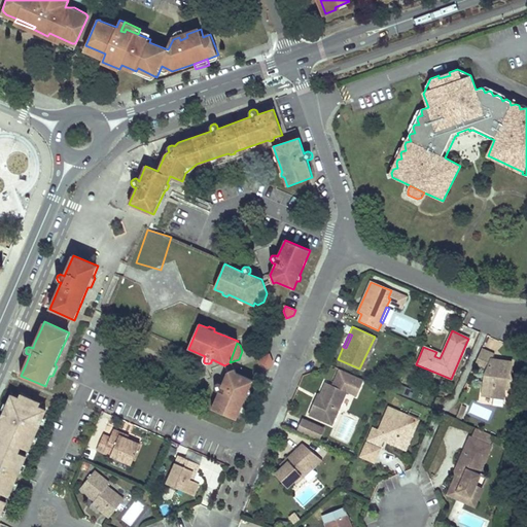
[(493,355),(480,350),(472,367),(484,372),(488,373),(487,380),(483,379),(482,392),(492,394),(492,397),(502,399),(504,388),(511,388),(511,378),(508,377),(511,363),(491,359),(493,355)]
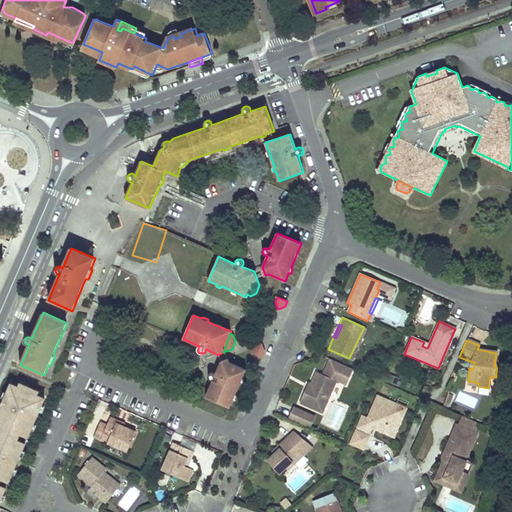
[(256,348),(253,354),(263,358),(265,352),(263,345),(256,348)]
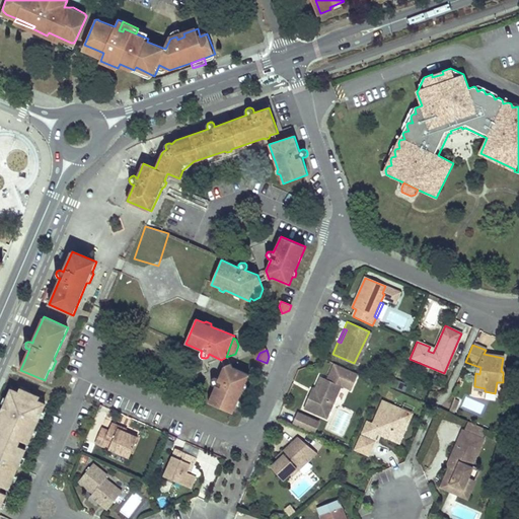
[(223,367),(218,380),(217,379),(217,378),(216,378),(215,378),(214,378),(212,379),(212,380),(211,381),(211,382),(211,383),(212,384),(214,385),(214,386),(216,385),(208,402),(233,414),(244,389),(246,388),(248,384),(246,382),(250,375),(233,368),(232,364),(223,367)]
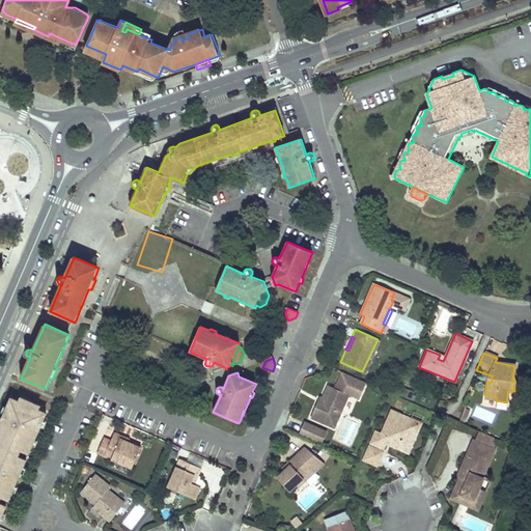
[(311,418),(335,428),(350,395),(359,399),(366,383),(347,374),(342,372),(335,389),(329,386),(324,398),(320,403),(317,402),(311,418)]
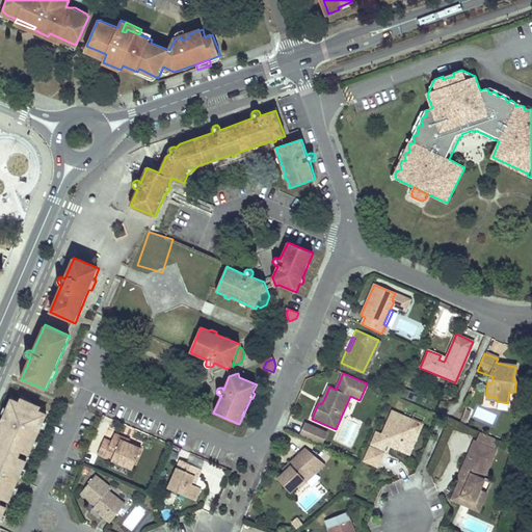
[(405,389),(402,397),(411,400),(415,392),(405,389)]
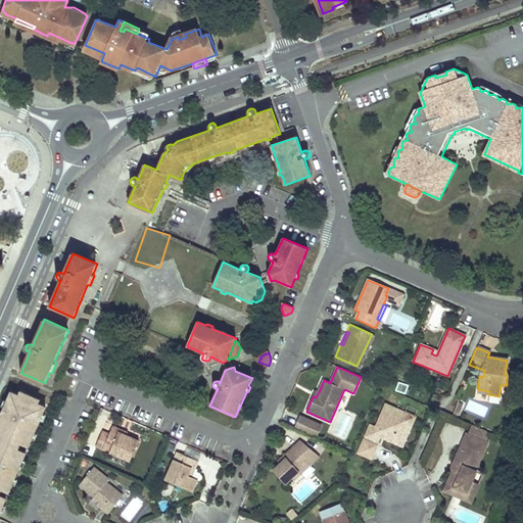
[(19,395),(12,392),(3,411),(0,419),(0,434),(2,435),(0,438),(0,511),(5,498),(0,495),(0,487),(8,491),(26,452),(16,448),(19,442),(29,446),(45,407),(37,402),(38,399),(21,391),(19,395)]
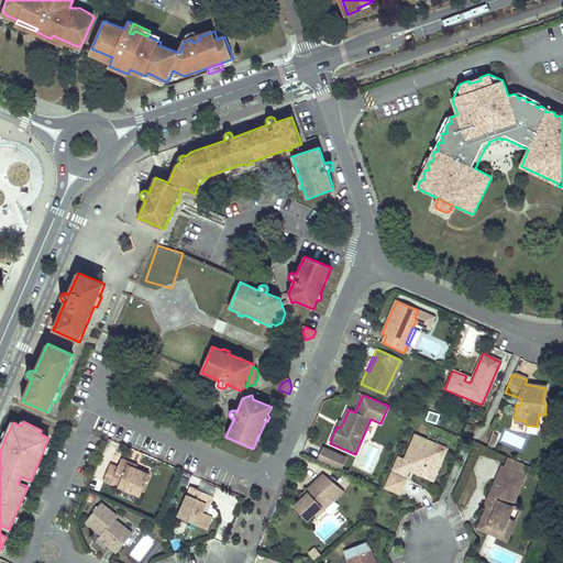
[(418,467),(419,472),(421,475),(427,472),(435,476),(441,463),(437,462),(442,452),(433,449),(435,443),(415,434),(405,459),(398,456),(393,471),(407,477),(410,471),(412,465),(418,467)]
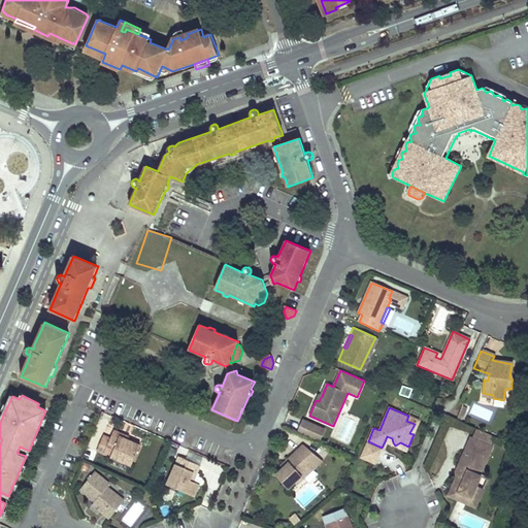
[(460,422),(465,410),(461,408),(456,420),(460,422)]
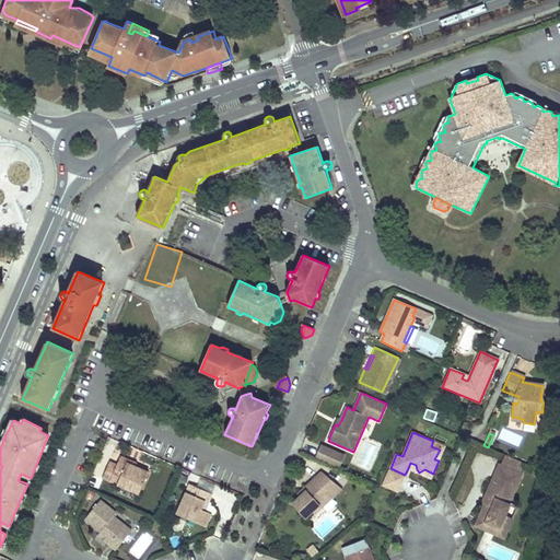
[(439,461),(445,446),(433,441),(431,446),(440,450),(434,459),(439,461)]
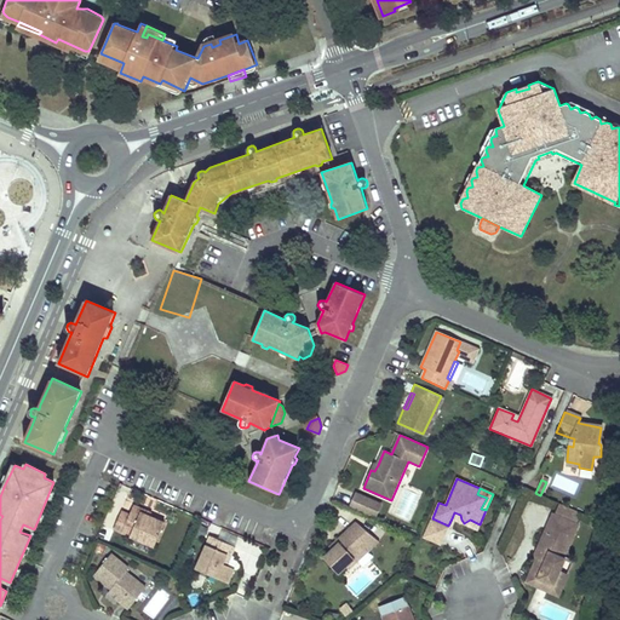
[(355,493),(349,507),(374,518),(380,504),(355,493)]
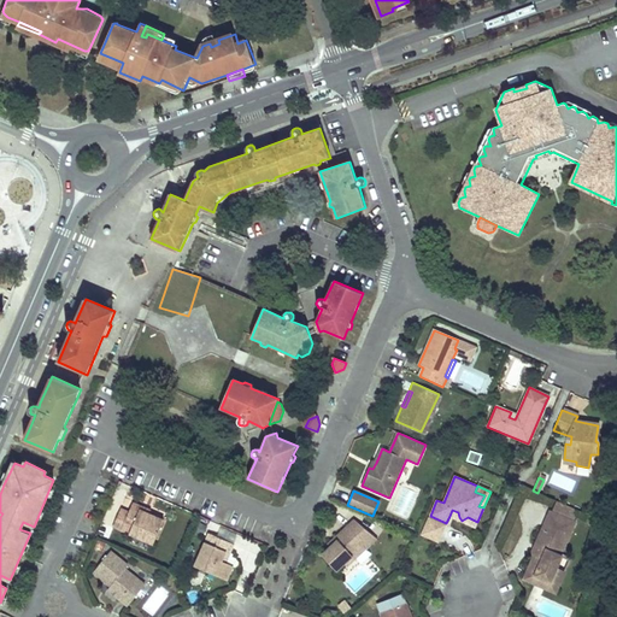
[(121,509),(113,526),(153,544),(164,521),(150,513),(140,510),(142,506),(133,501),(128,512),(121,509)]
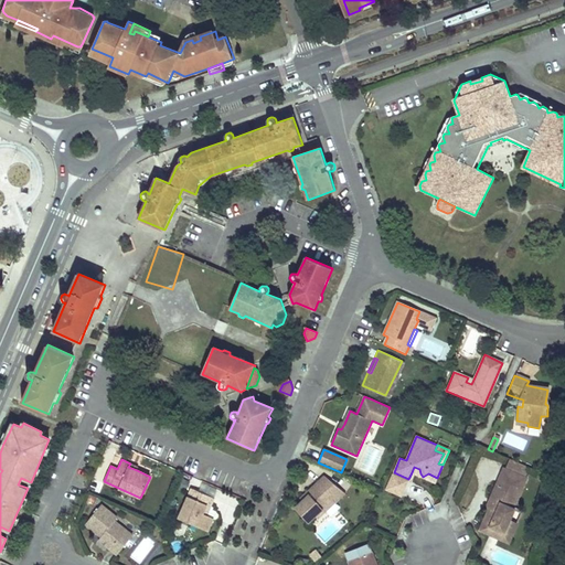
[(531,468),(510,459),(505,469),(526,478),(531,468)]
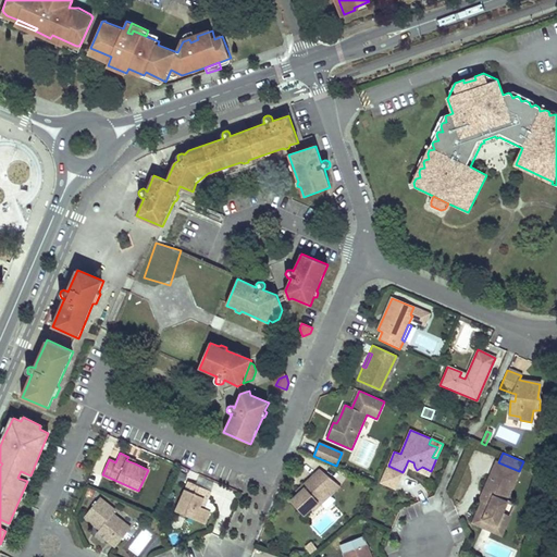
[(413,462),(408,460),(406,466),(417,470),(415,467),(413,462)]
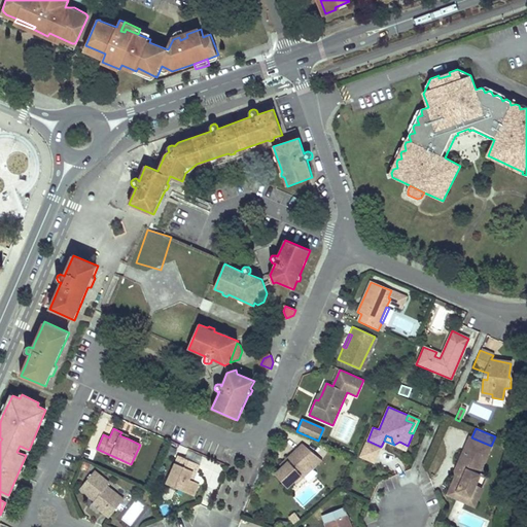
[(471,437),(469,436),(457,465),(461,467),(458,476),(456,476),(447,495),(456,499),(458,493),(472,499),(479,486),(477,485),(481,475),(479,473),(491,446),(471,437)]
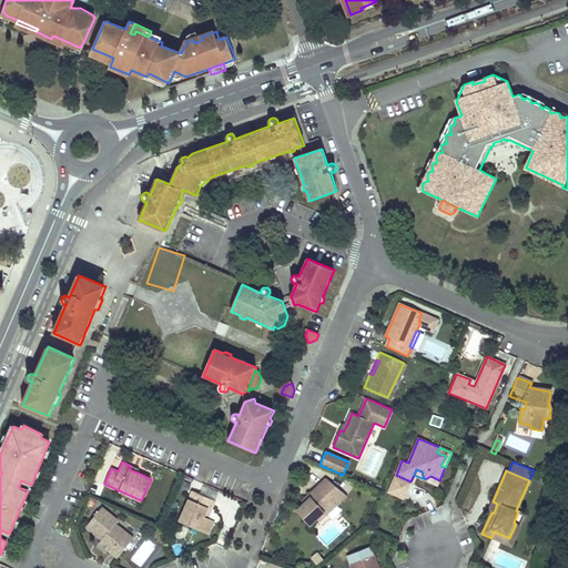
[(430,476),(425,479),(437,485),(439,480),(430,476)]
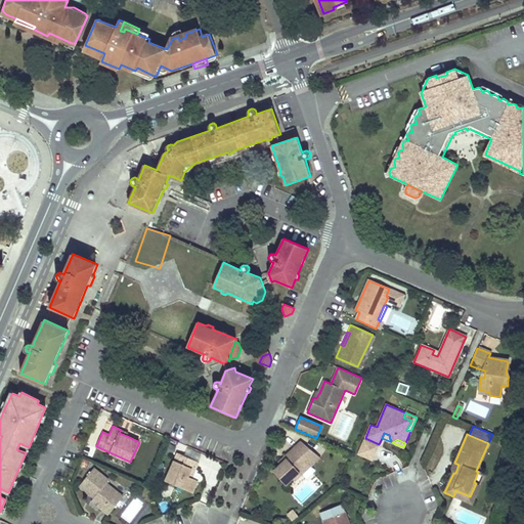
[(378,447),(363,440),(357,454),(372,461),(378,447)]
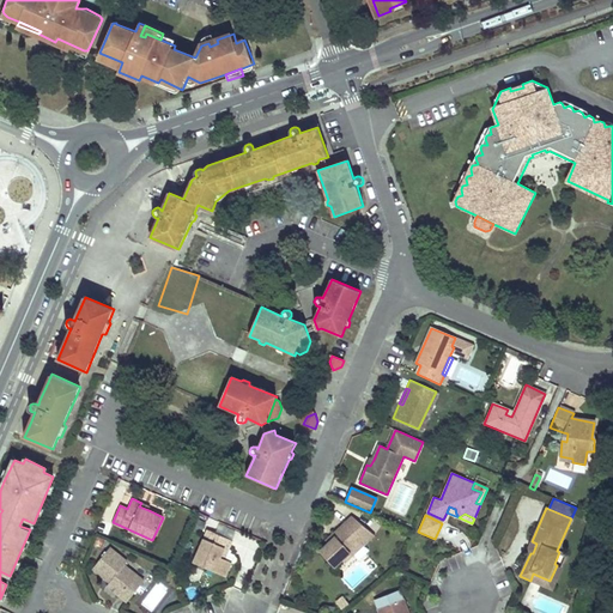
[(343,523),(333,533),(335,536),(327,544),(320,552),(335,568),(343,560),(353,551),(356,553),(375,535),(351,516),(344,525),(343,523)]
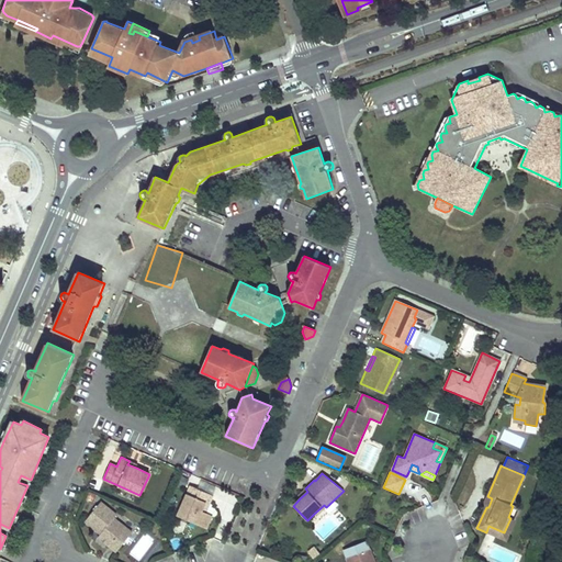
[(213,496),(190,486),(177,516),(206,529),(212,516),(205,513),(201,512),(205,503),(209,505),(213,496)]
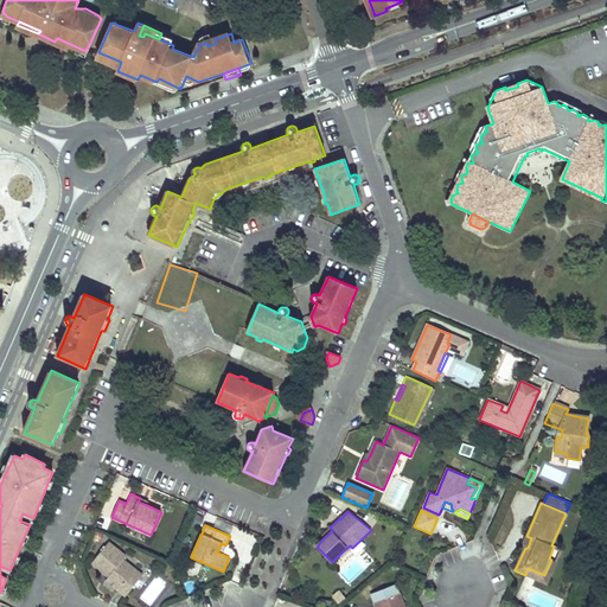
[(332,531),(330,528),(321,536),(324,538),(332,531)]
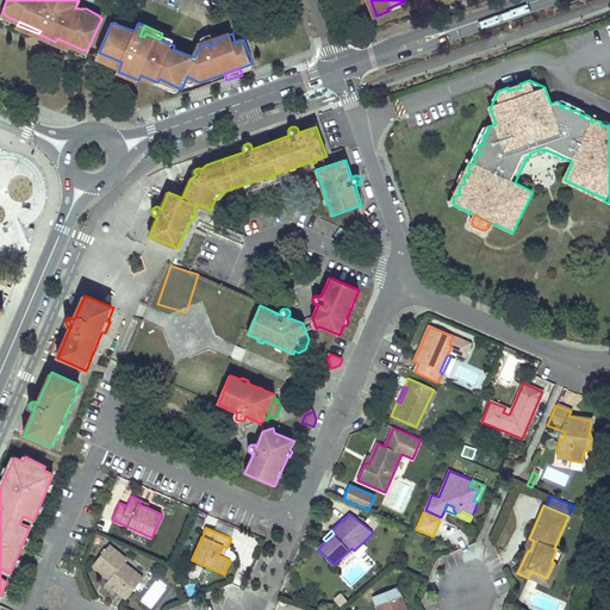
[(124,562),(125,560),(109,547),(92,567),(109,582),(105,585),(123,601),(142,578),(124,562)]
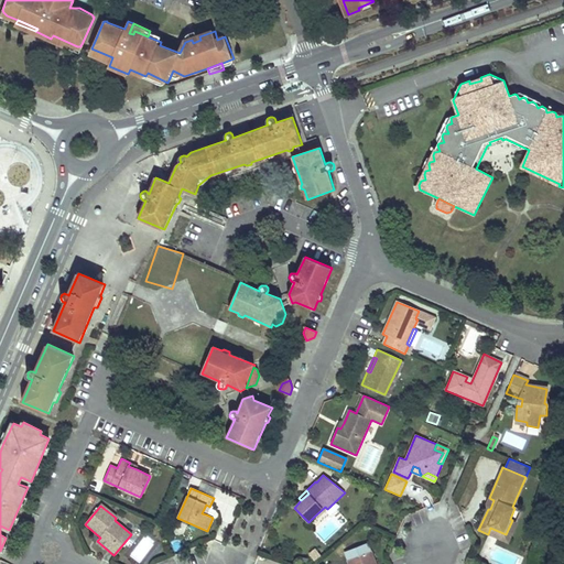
[(317,519),(327,509),(325,507),(315,516),(317,519)]
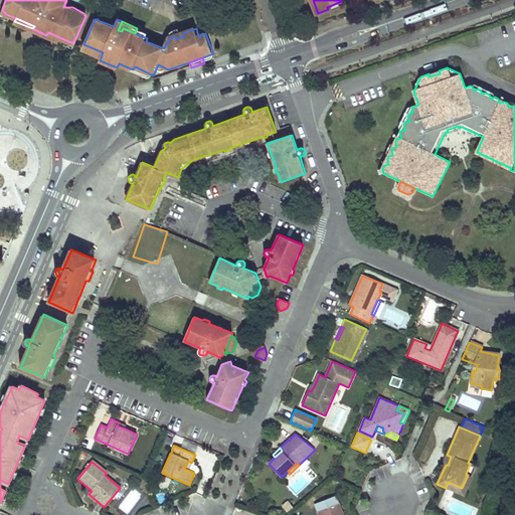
[(472,477),(468,475),(462,488),(448,482),(446,488),(464,496),(472,477)]
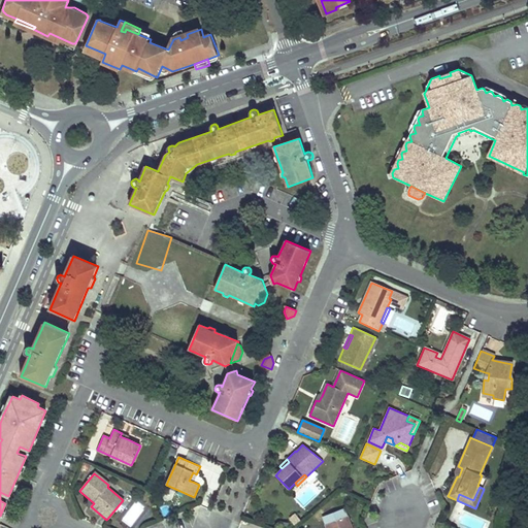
[(352,527),(347,516),(331,522),(333,527),(352,527)]
